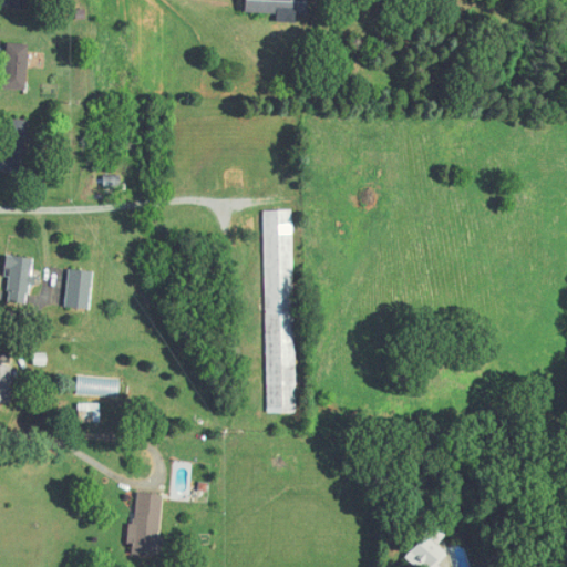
[(30,0),(9,0),(9,9),(31,9),(30,0)]
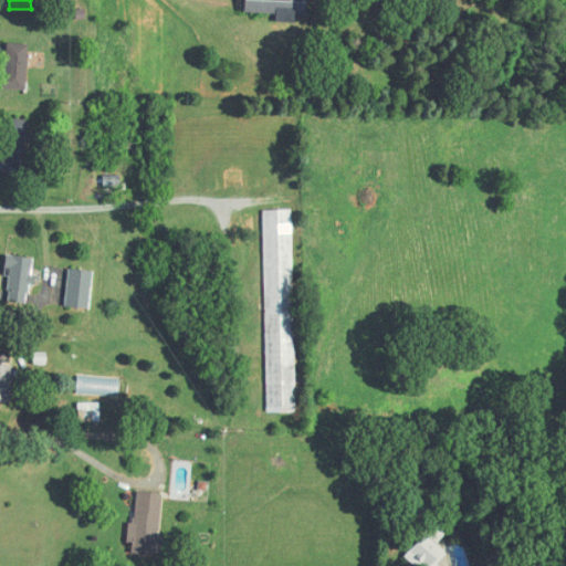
[(307,16),(307,0),(245,0),(245,12),(276,13),(276,22),(296,22),(296,16),(307,16)]
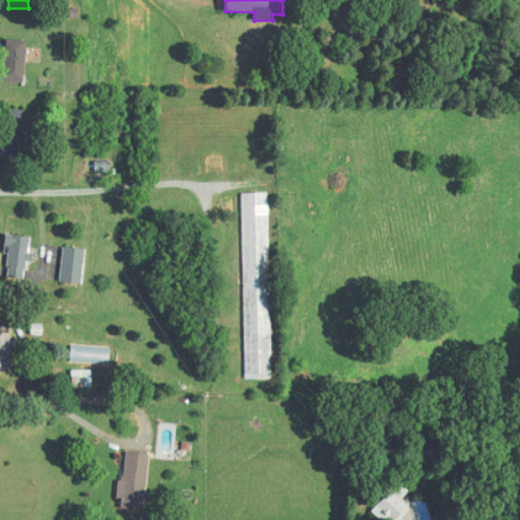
[(25,82),(26,41),(8,40),(6,81),(25,82)]
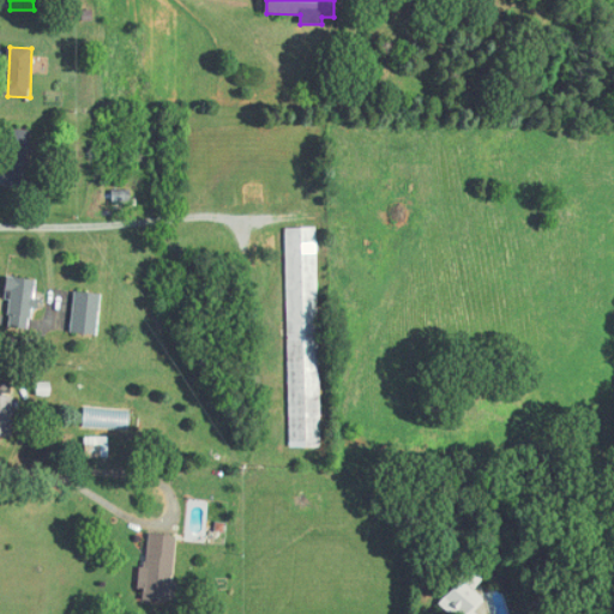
[(4,187),(26,188),(29,130),(6,130),(4,187)]
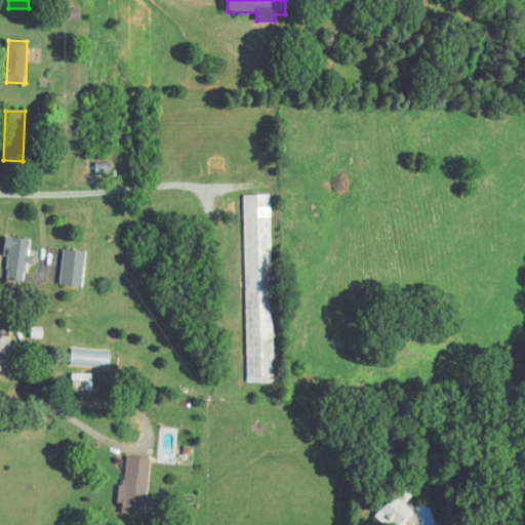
[(32,239),(6,238),(5,256),(8,256),(7,280),(29,281),(30,256),(31,256),(32,239)]
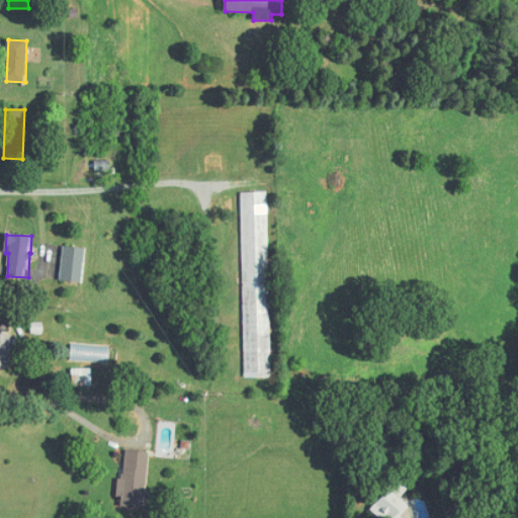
[(87,249),(65,246),(60,280),(83,283),(87,249)]
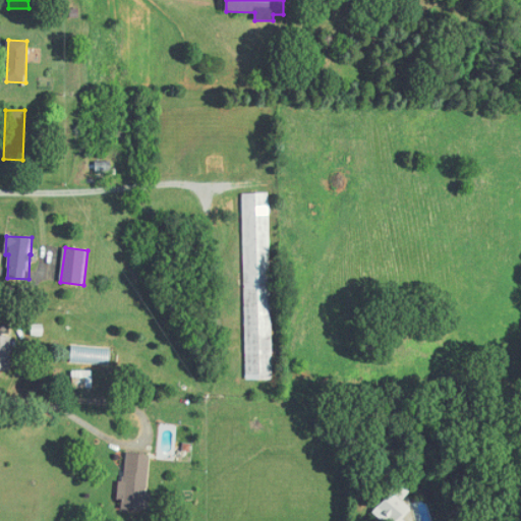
[(0,369),(10,370),(12,337),(0,336),(0,369)]
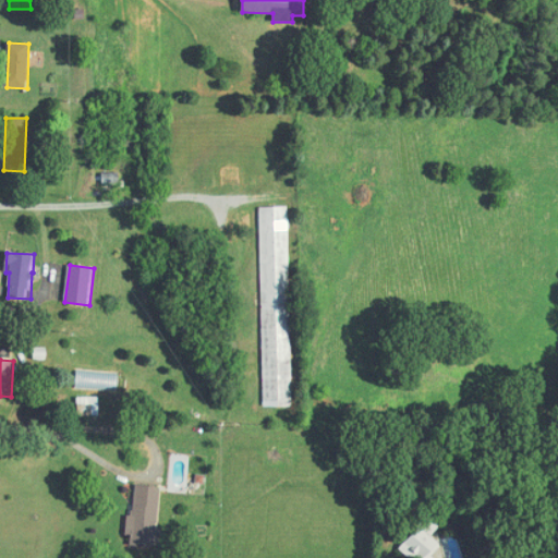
[(76,389),(118,390),(119,373),(77,372),(76,389)]
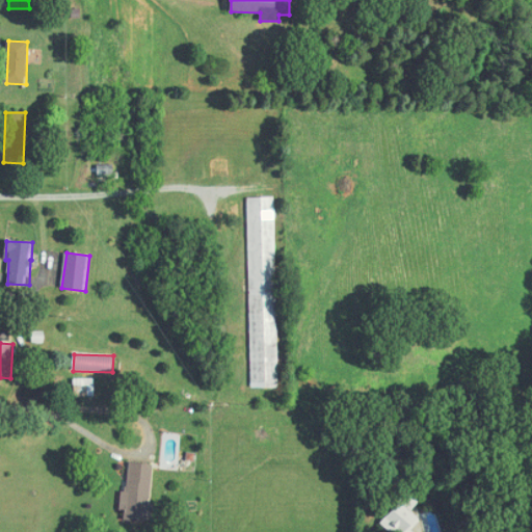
[(154,464),(128,461),(123,510),(125,511),(124,520),(150,522),(154,464)]
